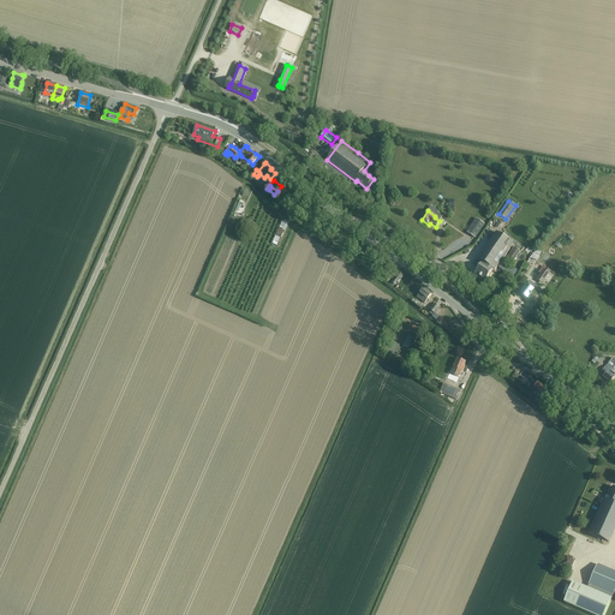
[(476,220),(467,234),(475,239),(484,225),(476,220)]
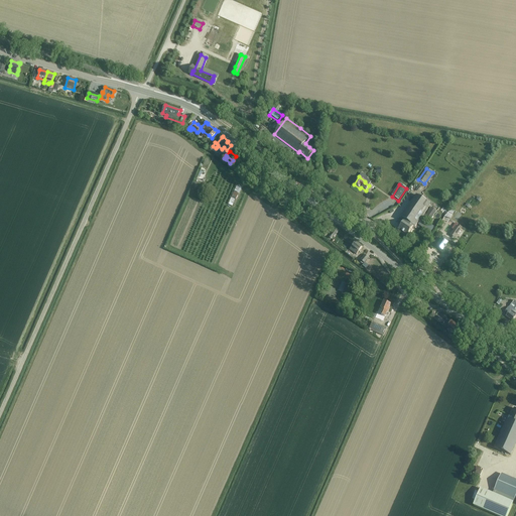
[(237,185),(229,202),(233,204),(234,203),(235,200),(236,200),(239,195),(239,194),(242,187),(237,185)]
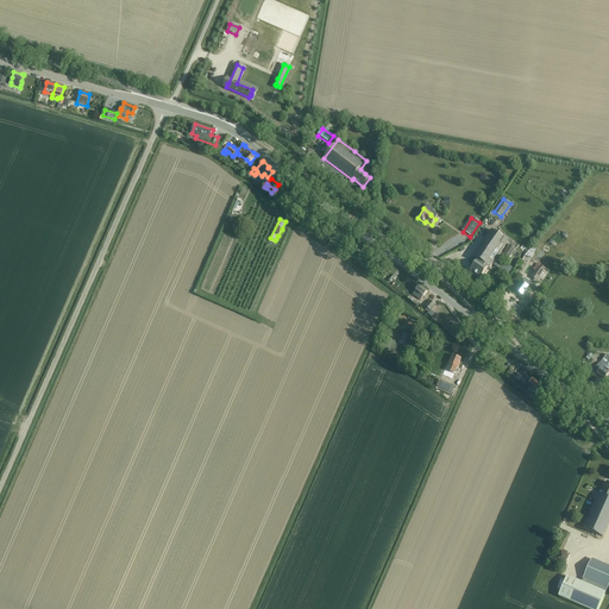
[(490,268),(508,242),(491,230),(473,256),(478,259),(471,270),(481,277),(488,267),(490,268)]
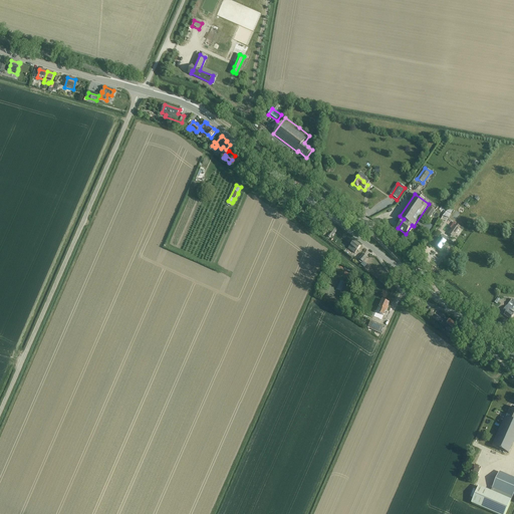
[(429,221),(436,211),(430,207),(424,217),(429,221)]
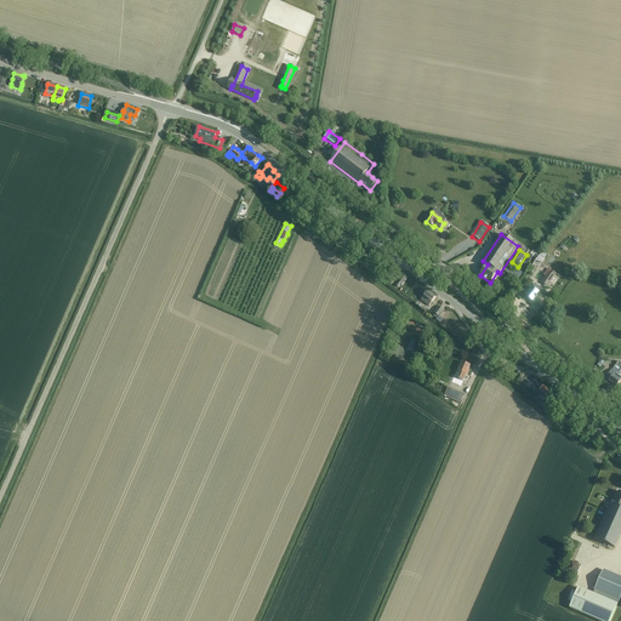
[(537,257),(535,261),(541,263),(543,258),(547,254),(545,252),(539,256),(537,257)]
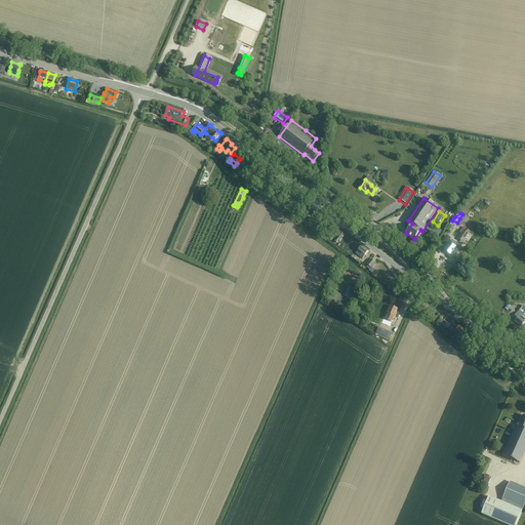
[(428,226),(426,229),(436,237),(439,239),(442,236),(439,233),(438,233),(430,227),(430,226),(428,226)]
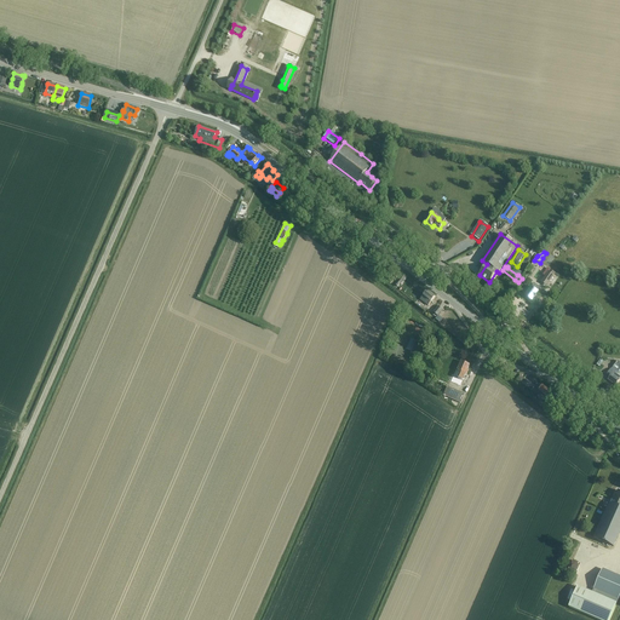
[(541,281),(543,282),(547,286),(554,276),(556,274),(550,270),(549,273),(545,276),(543,281),(541,281)]
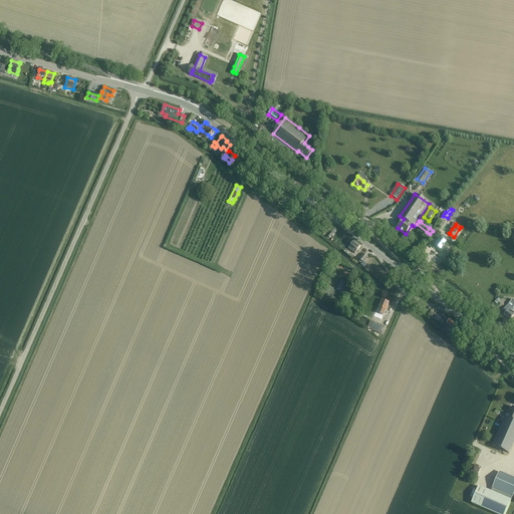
[(334,228),(327,236),(329,238),(336,229),(334,228)]
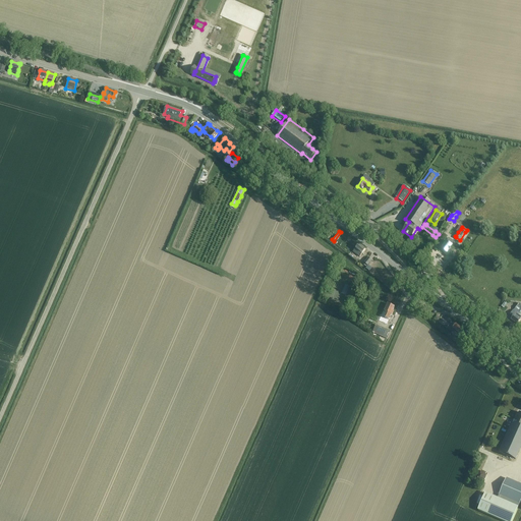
[(449,238),(441,249),(447,253),(453,246),(452,245),(454,242),(449,238)]
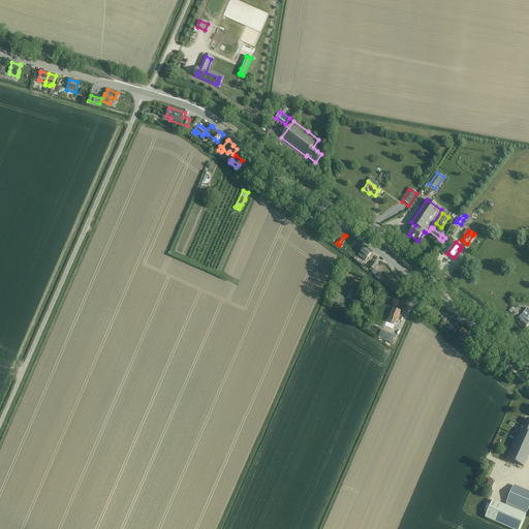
[(365,248),(359,256),(365,261),(371,253),(365,248)]
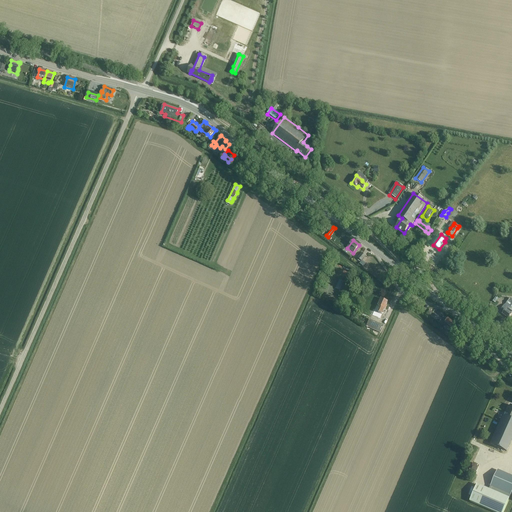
[(374,311),(372,315),(380,318),(382,314),(385,309),(387,306),(386,305),(388,302),(381,299),(378,306),(376,306),(374,311)]
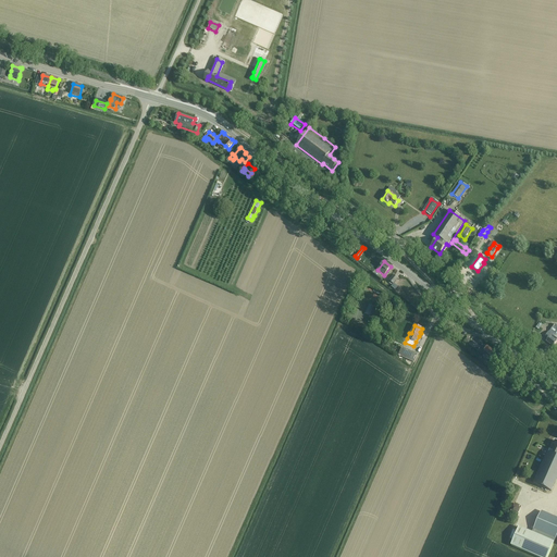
[(553,347),(556,341),(556,337),(548,332),(545,336),(548,338),(546,342),(553,347)]
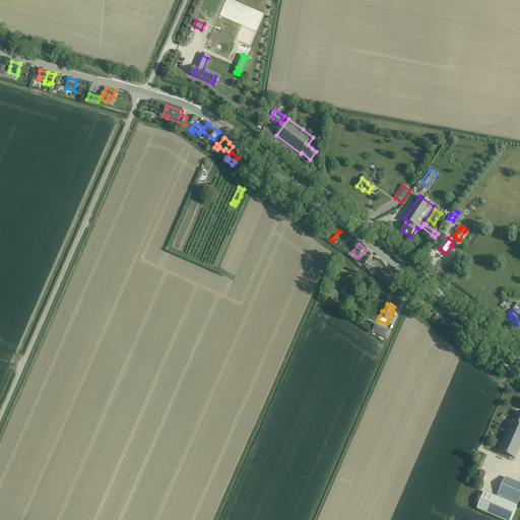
[(450,322),(446,328),(447,328),(450,331),(456,336),(458,333),(460,331),(462,328),(455,323),(453,325),(451,323),(450,322)]
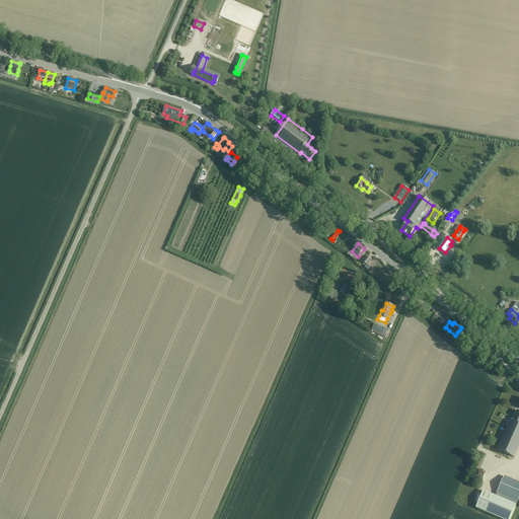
[(374,323),(371,331),(374,332),(373,336),(373,337),(375,337),(375,335),(376,334),(384,338),(387,329),(383,327),(375,324),(374,323)]
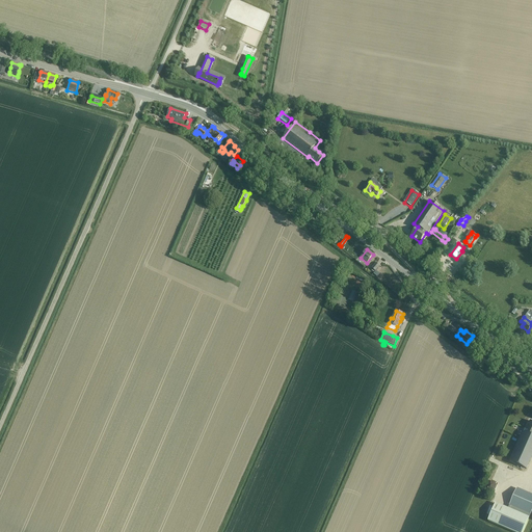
[(520,437),(509,461),(527,469),(531,456),(531,422),(530,421),(525,432),(523,431),(520,437)]
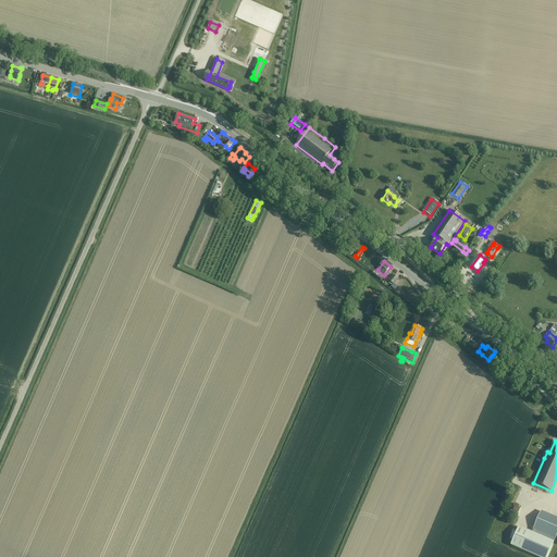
[(556,518),(542,511),(534,529),(556,539),(556,535),(556,518)]
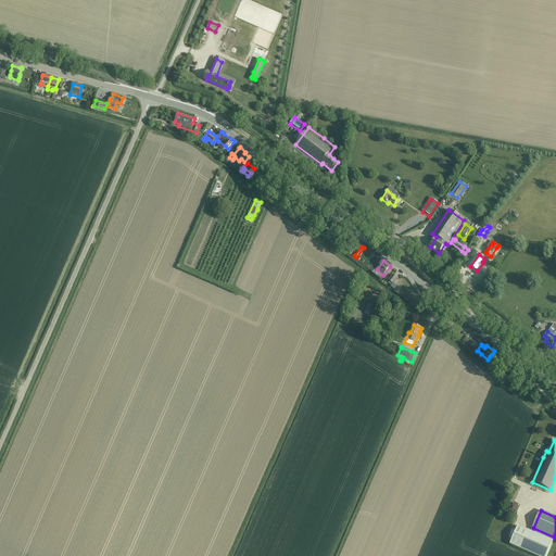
[(518,526),(510,544),(536,555),(546,555),(553,541),(531,532),(518,526)]
